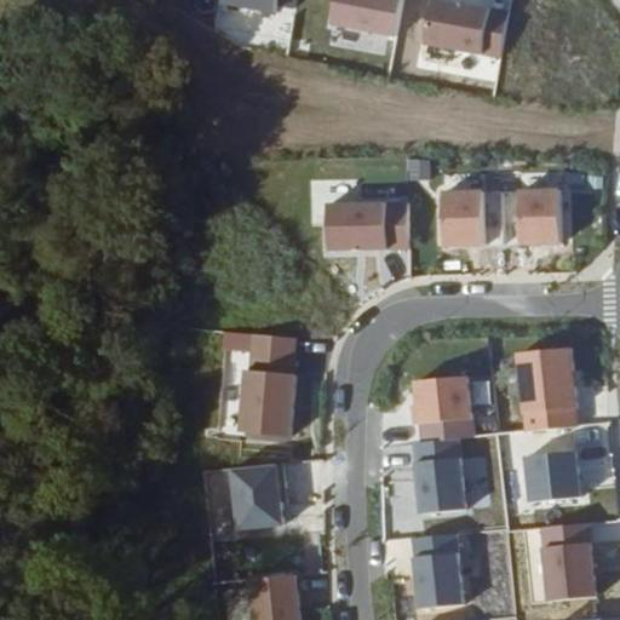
[(268,0),(212,0),(212,3),(267,12),(268,0)]
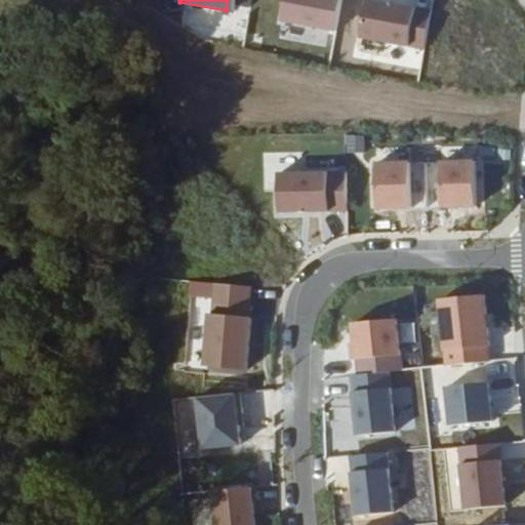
[(328,31),(333,0),(277,0),(274,21),(328,31)]
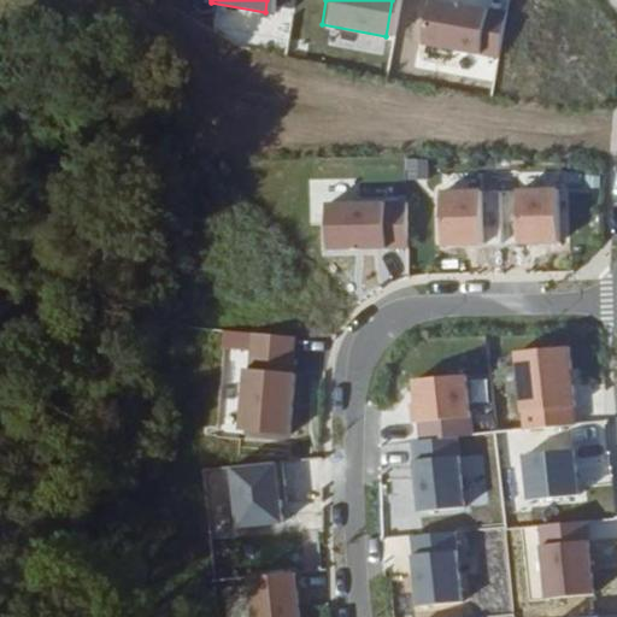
[(498,13),(424,0),(422,0),(415,46),(489,59),(498,13)]
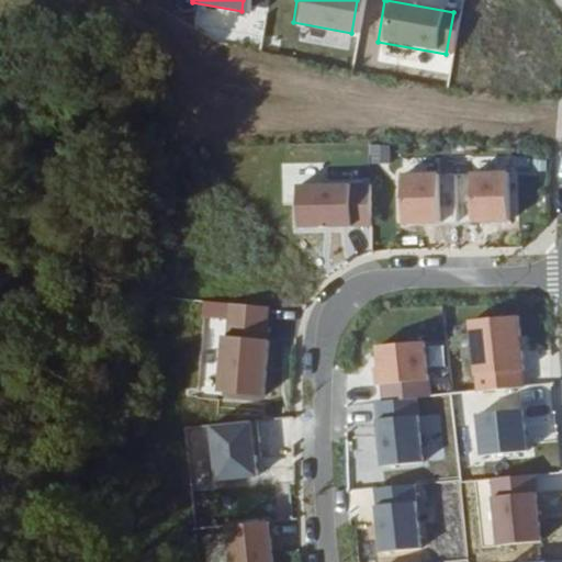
[(302,38),(333,46),(336,34),(305,26),(302,38)]
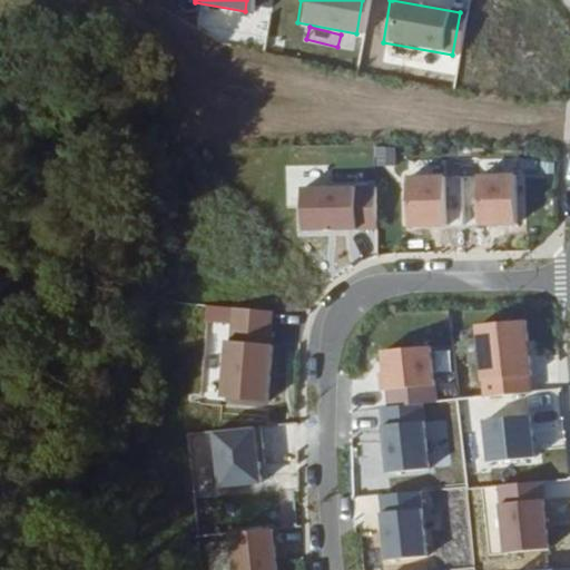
[(473,163),(475,227),(518,226),(517,161),(473,163)]
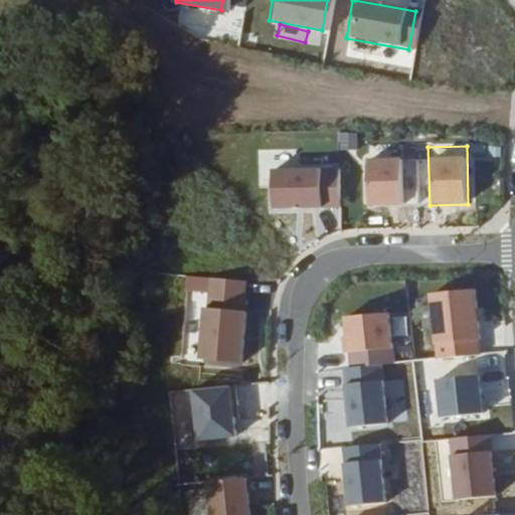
[(402,158),(361,158),(362,206),(403,206),(402,158)]
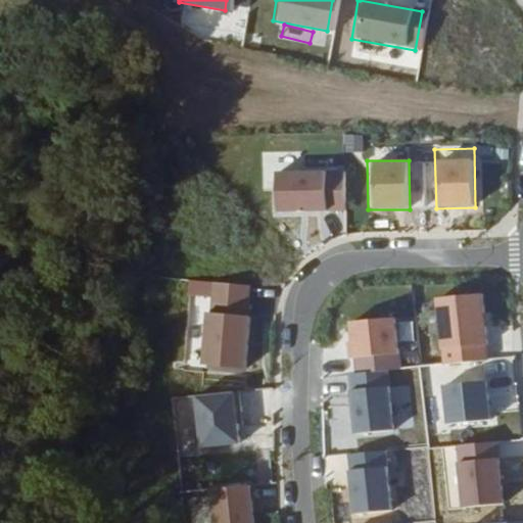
[(342,170),(270,172),(271,214),(344,211),(342,170)]
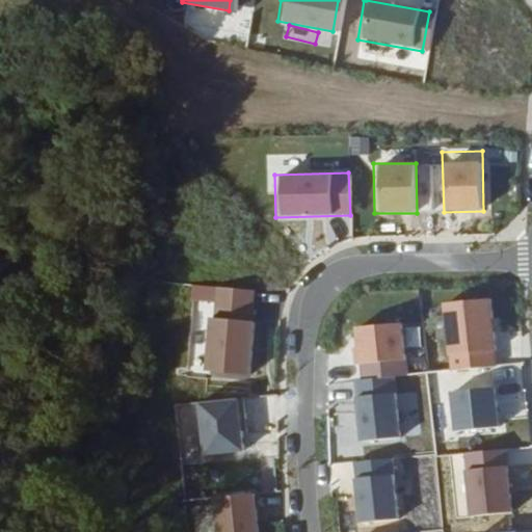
[(250,375),(255,289),(192,286),(187,372),(250,375)]
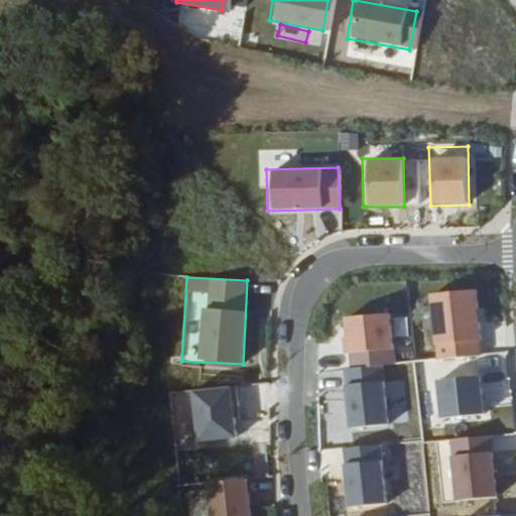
[(430,360),(479,358),(477,291),(428,292),(430,360)]
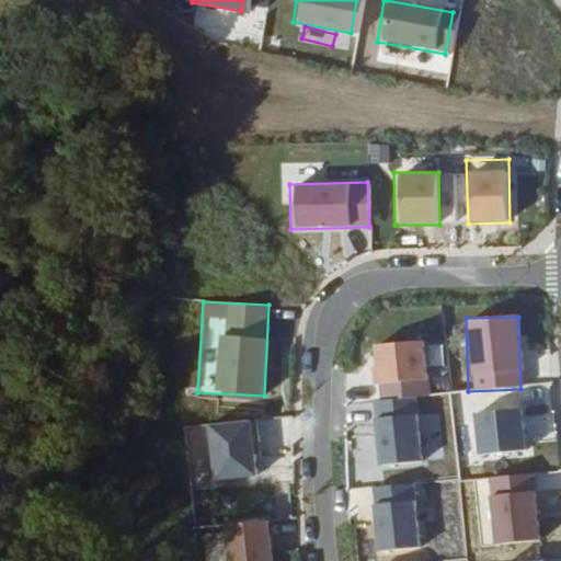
[(369,345),(373,386),(426,380),(423,341),(369,345)]
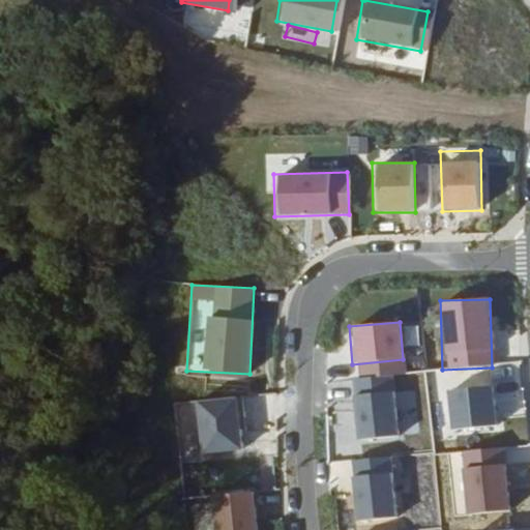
[(354,440),(396,438),(394,377),(352,378),(354,440)]
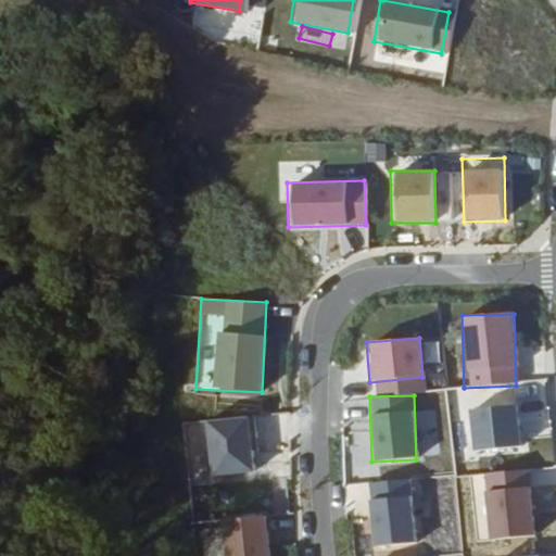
[(254,419),(200,420),(202,478),(256,477),(254,419)]
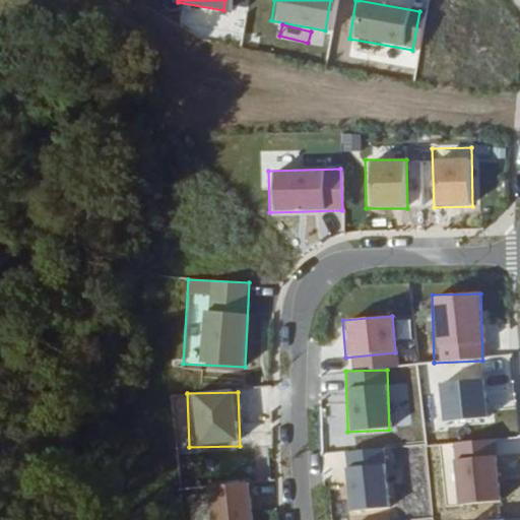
[(496,457),(452,459),(454,505),(499,502),(496,457)]
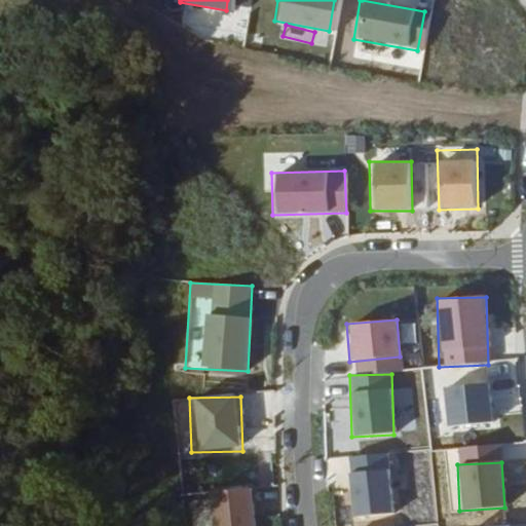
[(351,518),(396,514),(390,470),(347,474),(351,518)]
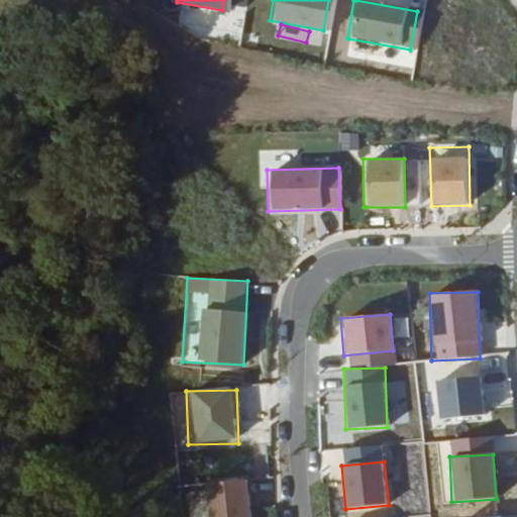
[(205,516),(249,516),(248,481),(204,483),(205,516)]
